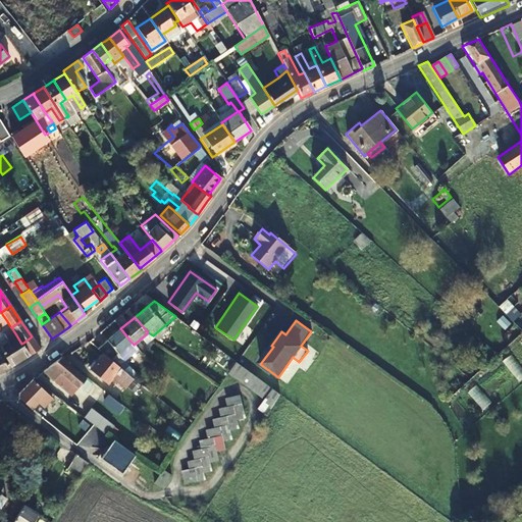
[(103,353),(122,369),(127,365),(123,360),(137,349),(134,345),(120,328),(98,349),(103,353)]
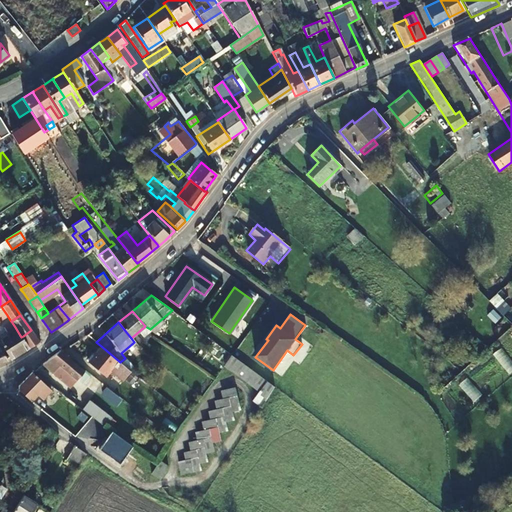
[(12,358),(29,348),(28,346),(21,337),(15,327),(0,337),(0,346),(7,358),(8,359),(9,359),(12,358)]
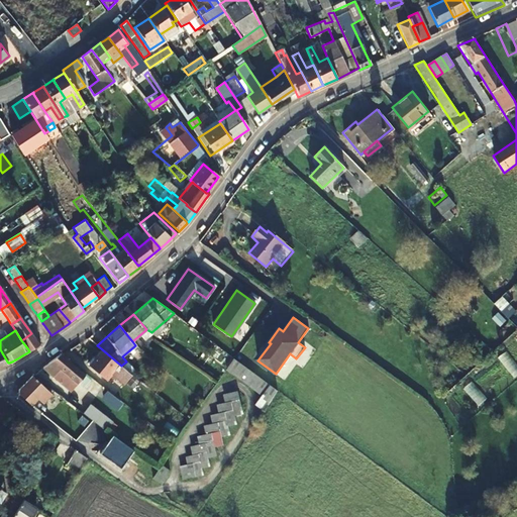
[(37,346),(38,345),(31,333),(23,339),(21,340),(28,349),(29,351),(37,346)]
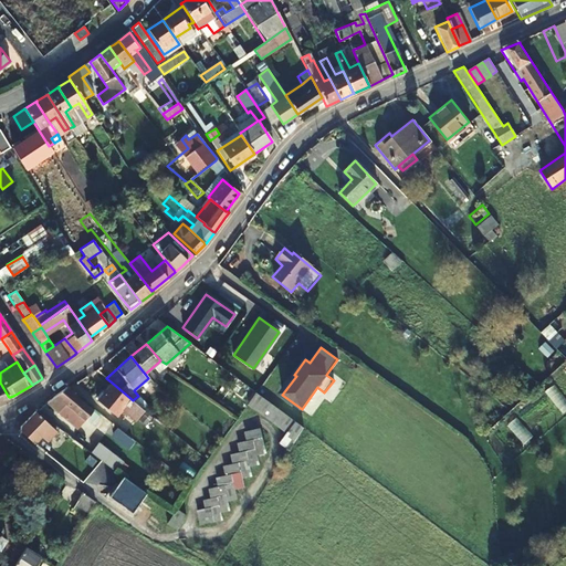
[(133,400),(112,383),(97,400),(119,418),(125,412),(128,416),(138,405),(133,400)]
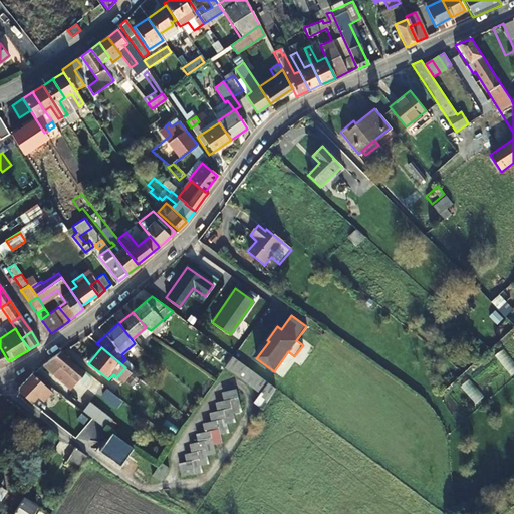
[(58,352),(41,366),(65,387),(72,377),(76,381),(83,372),(60,352),(59,351),(58,352)]
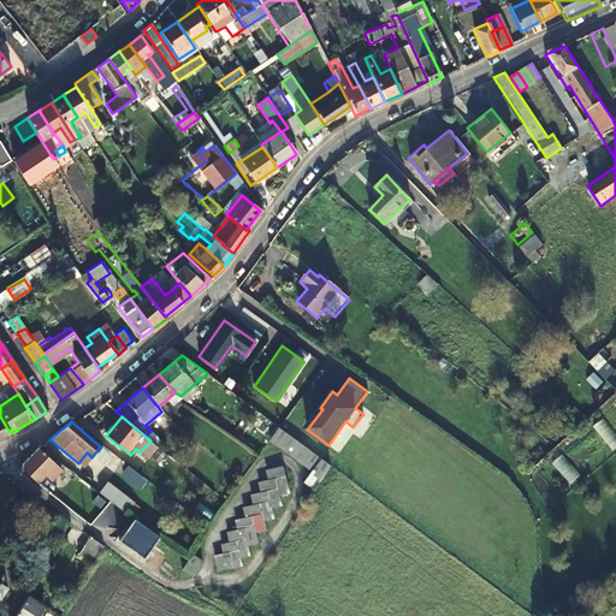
[(303,484),(313,491),(327,467),(329,466),(321,460),(313,454),(304,448),(296,442),(288,434),(280,428),(270,443),(277,448),(286,455),(294,461),(302,467),(311,474),(303,484)]
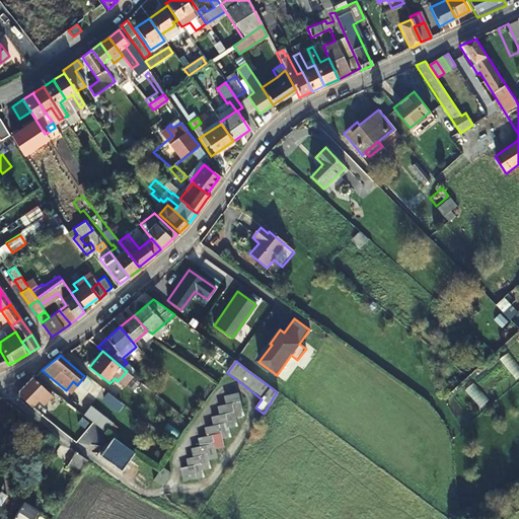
[(18,395),(31,406),(38,400),(42,403),(50,395),(32,377),(18,391),(18,395)]
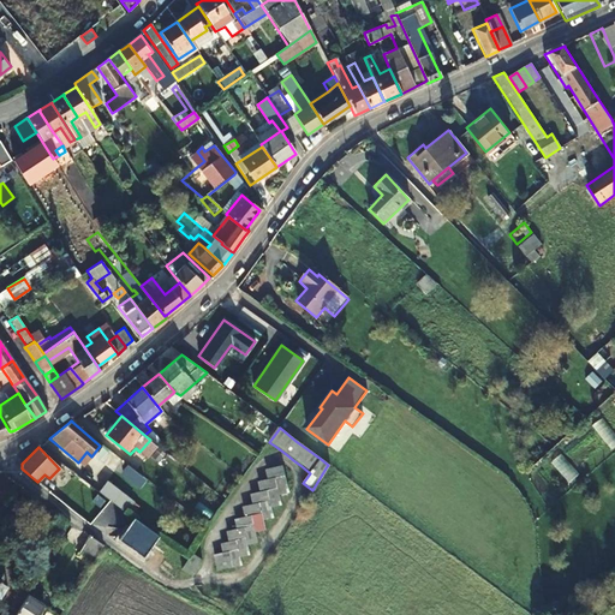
[(87,452),(78,463),(83,466),(91,457),(87,452)]
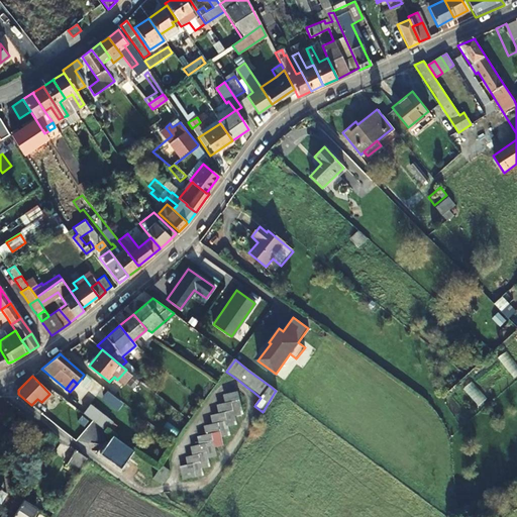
[(123,403),(107,391),(101,399),(117,411),(123,403)]
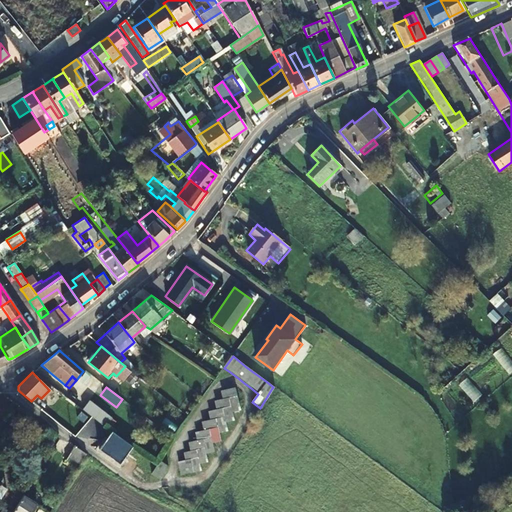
[(223,399),(227,398),(235,396),(233,388),(222,391),(223,399)]
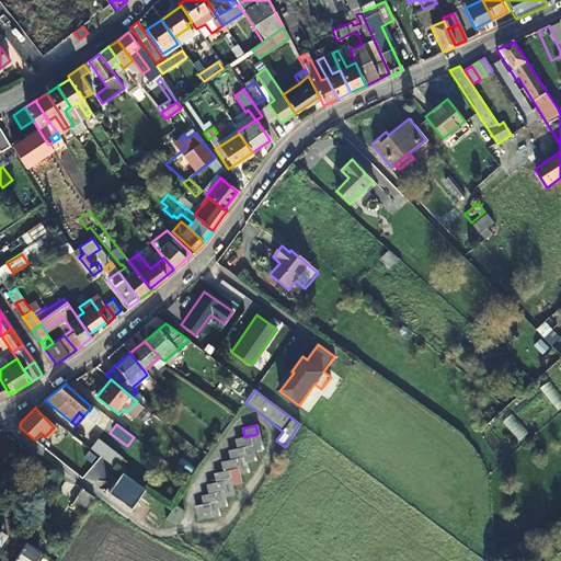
[(258,434),(249,436),(251,445),(252,450),(261,448),(258,434)]
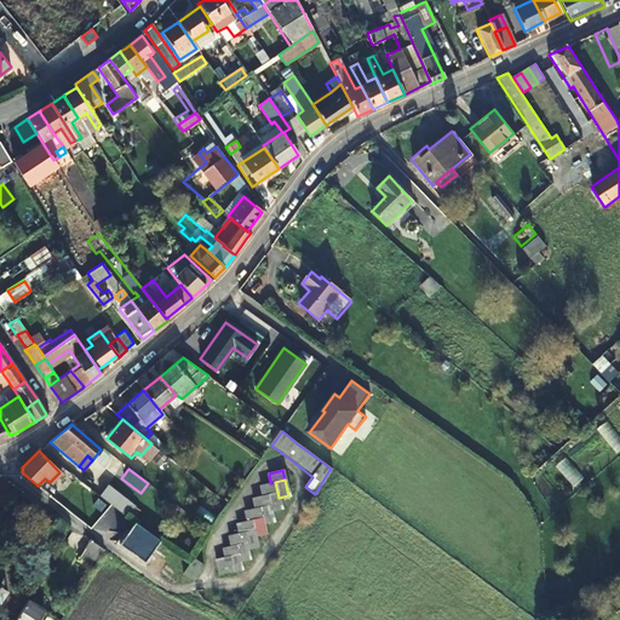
[(275,482),(270,483),(259,486),(262,495),(269,493),(277,492),(275,482)]
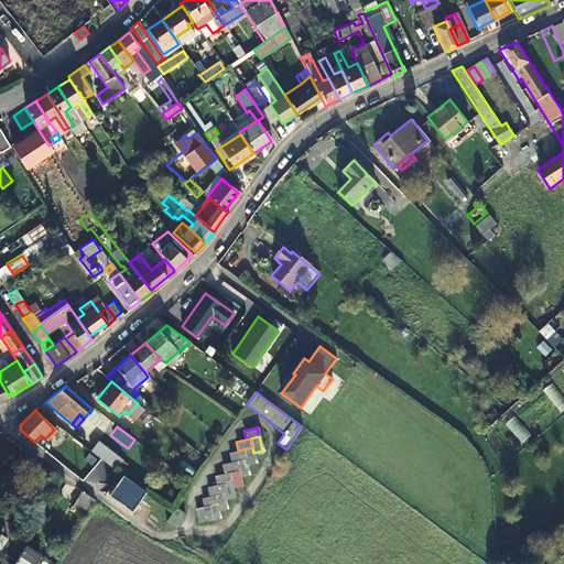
[(97,442),(89,452),(95,455),(99,458),(114,468),(120,458),(97,442)]
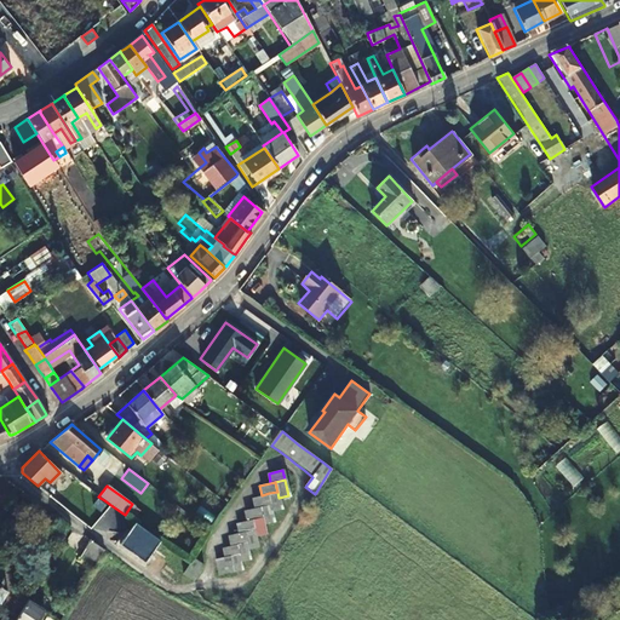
[(270,505),(271,510),(281,507),(279,498),(277,492),(269,493),(270,505)]
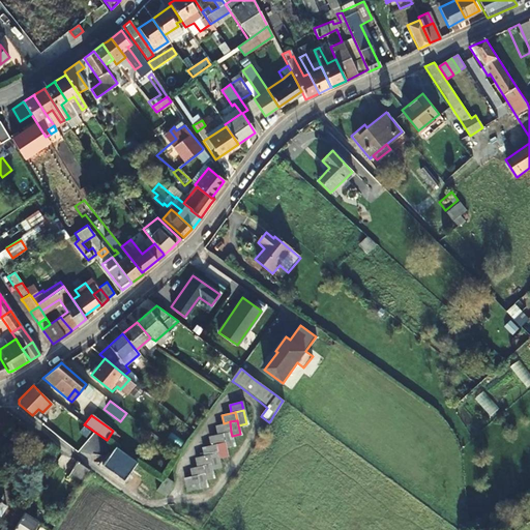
[(223,434),(231,432),(230,421),(224,423),(214,425),(216,435),(223,434)]
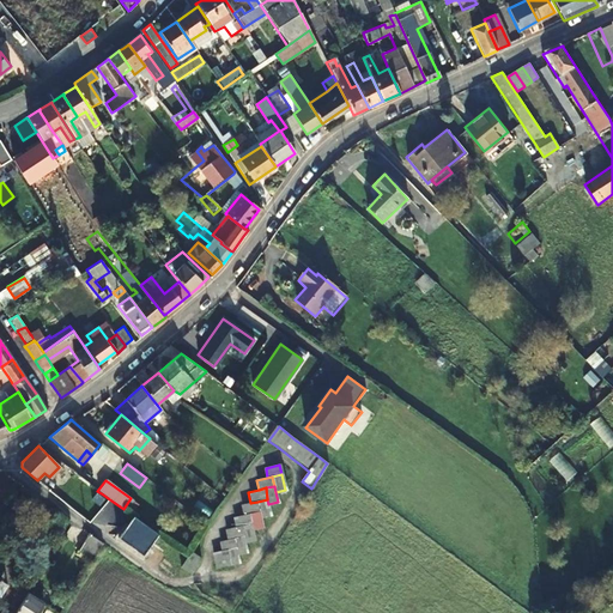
[(260,511),(260,517),(271,515),(268,504),(267,499),(258,502),(260,511)]
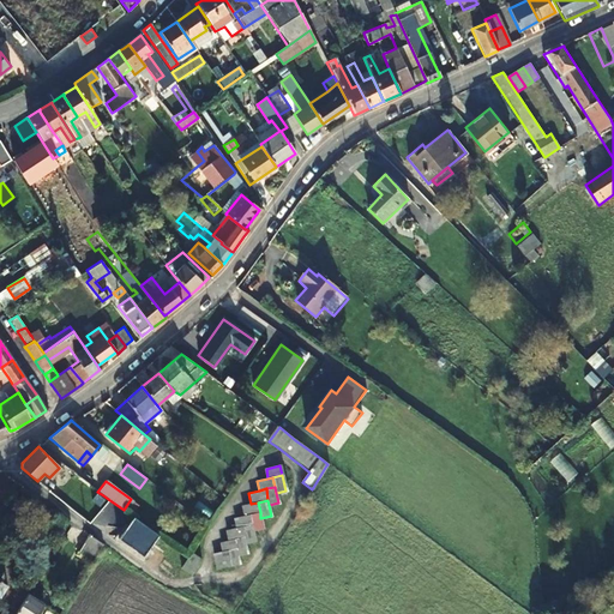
[(251,515),(260,512),(258,503),(251,504),(242,506),(244,516),(251,515)]
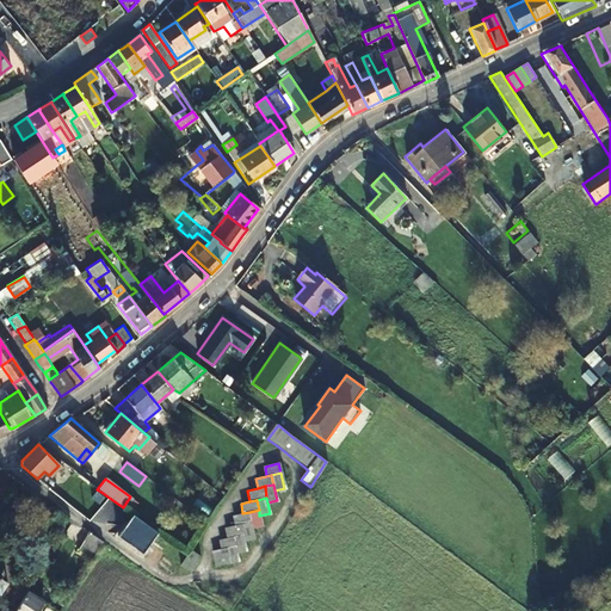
[(252,522),(253,529),(261,526),(259,516),(259,510),(250,512),(252,522)]
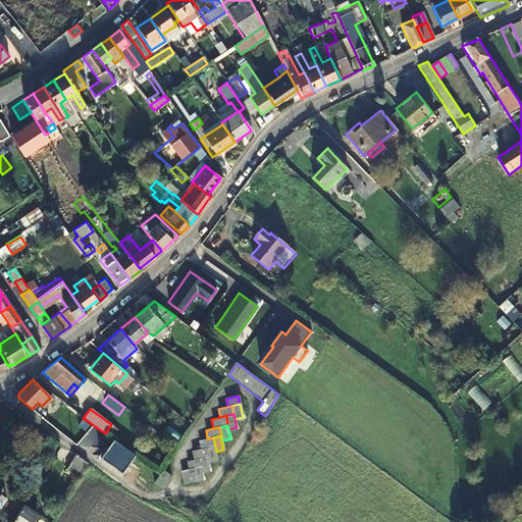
[(54,446),(42,437),(38,444),(49,453),(54,446)]
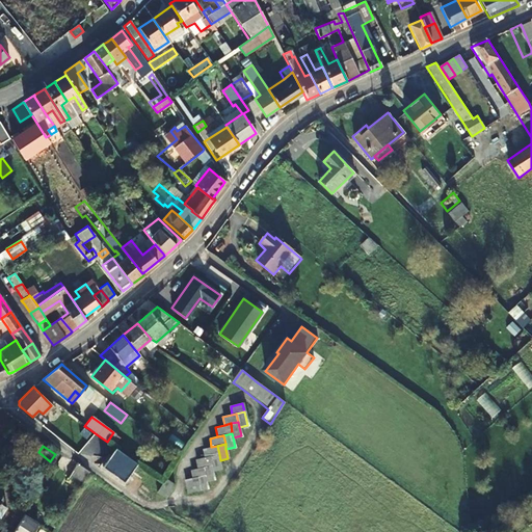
[(211,456),(219,454),(217,446),(211,447),(205,449),(207,457),(211,456)]
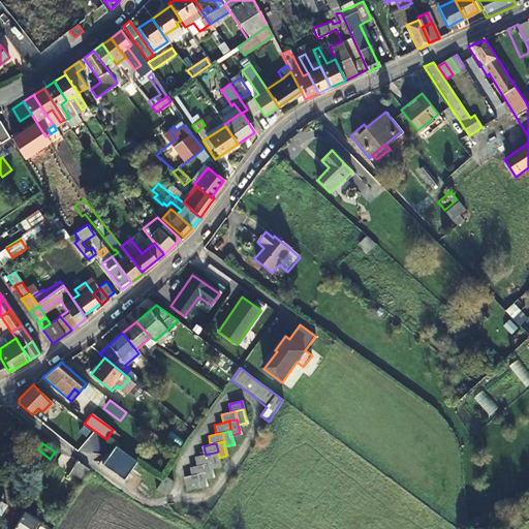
[(136,461),(114,445),(114,446),(106,456),(101,463),(123,478),(136,461)]
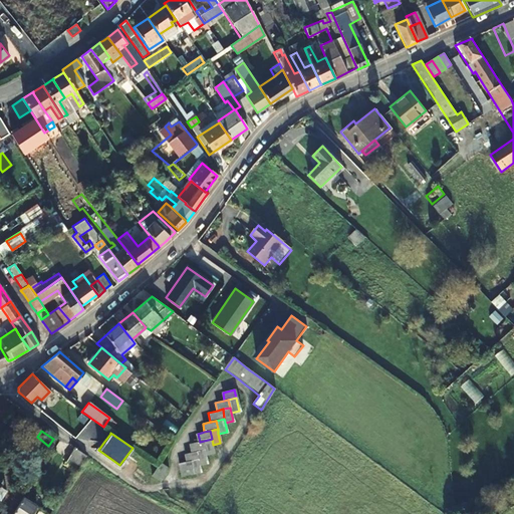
[(206,449),(207,455),(215,453),(213,445),(212,439),(204,441),(206,449)]
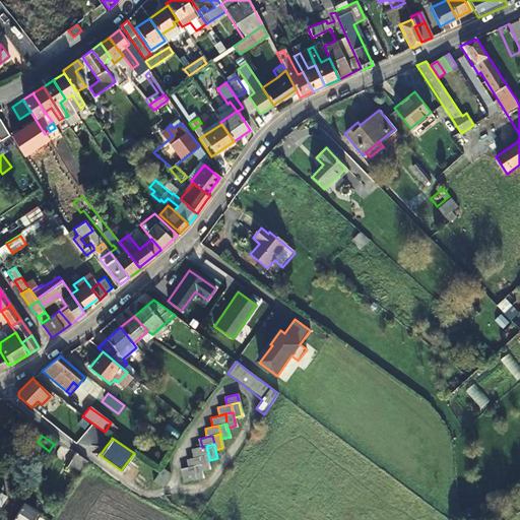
[(200,456),(208,454),(206,446),(202,447),(192,449),(194,458),(200,456)]
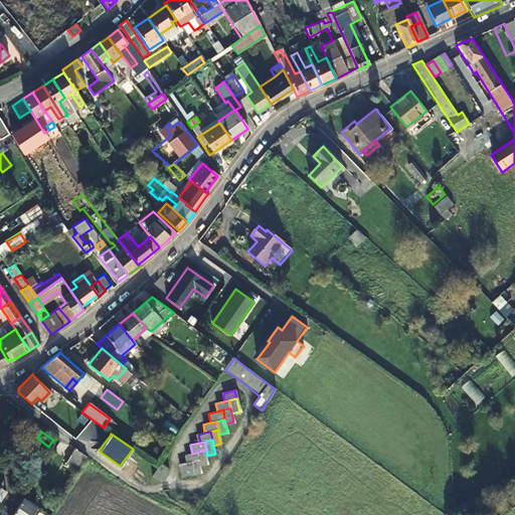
[(65,461),(78,470),(86,458),(87,457),(74,449),(71,452),(65,461)]
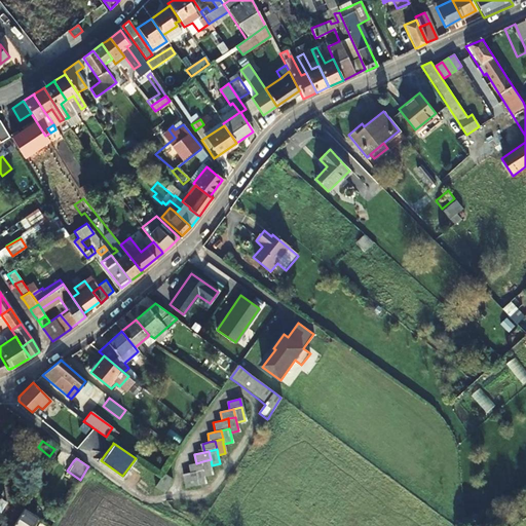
[(202,461),(204,470),(205,476),(214,473),(212,465),(211,459),(202,461)]
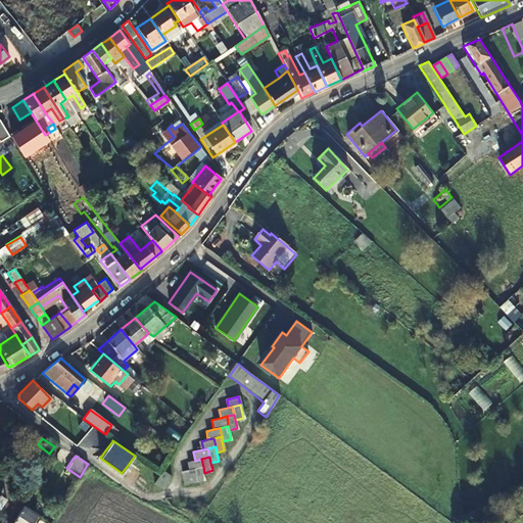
[(201,459),(195,461),(187,463),(188,470),(194,469),(203,467),(201,459)]
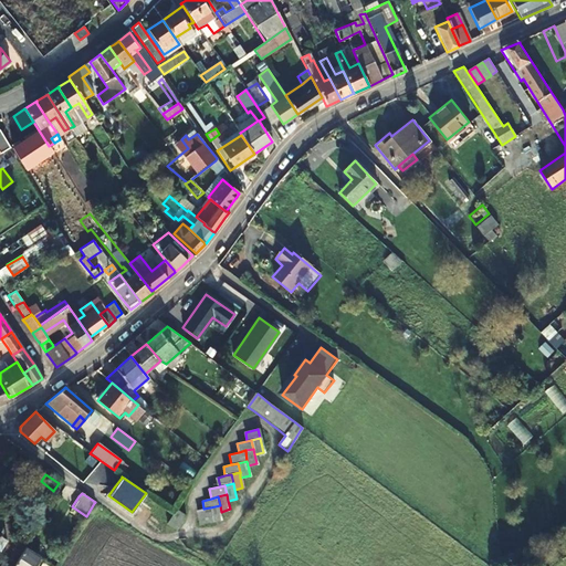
[(210,507),(213,522),(222,521),(221,512),(220,505),(210,507)]
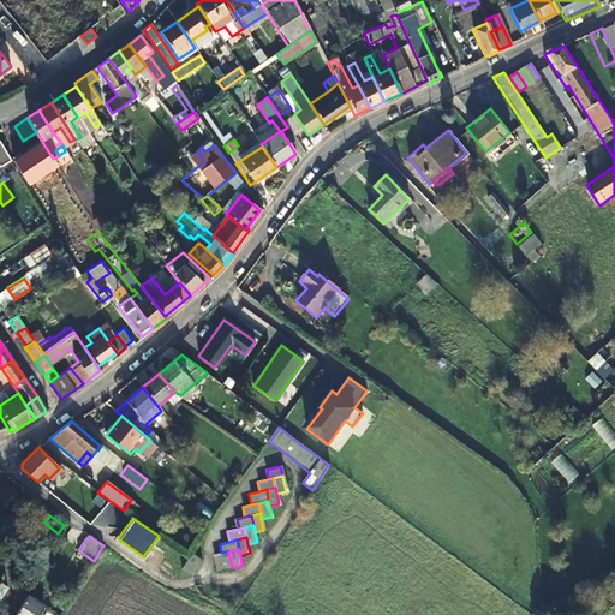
[(228,551),(221,553),(213,555),(214,565),(222,563),(224,569),(232,567),(228,551)]
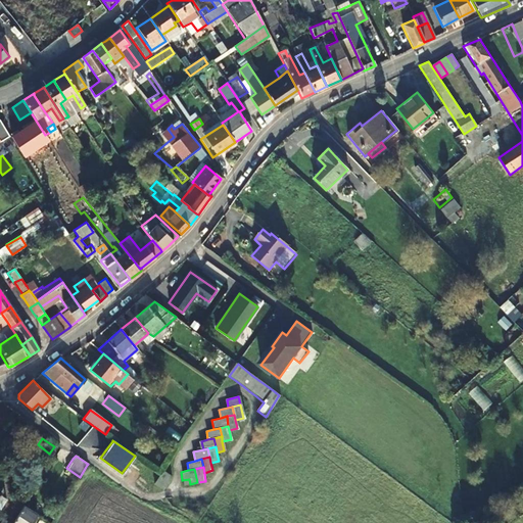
[(171,476),(162,471),(154,483),(162,489),(171,476)]
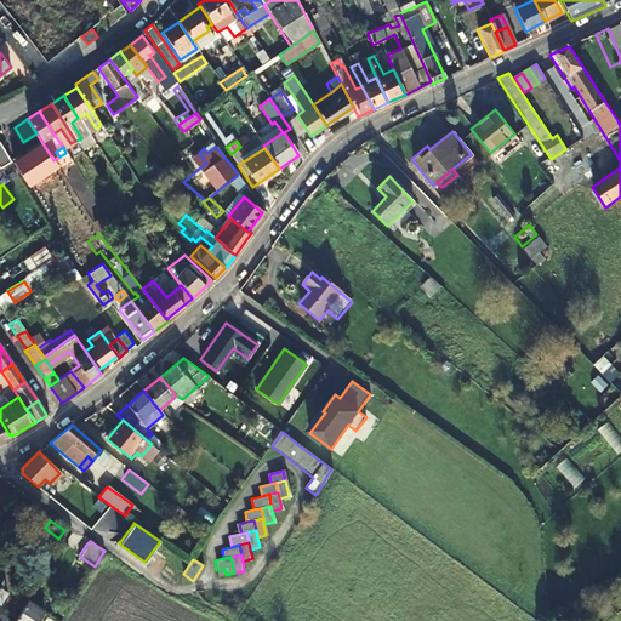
[(35,620),(43,610),(27,600),(13,620),(35,620)]
